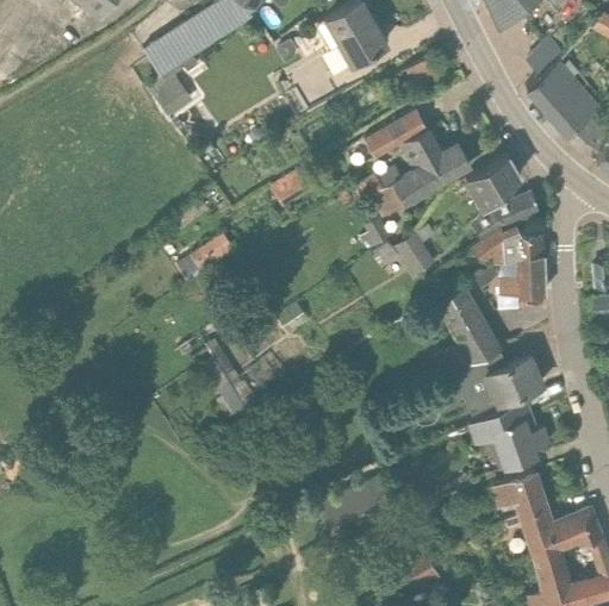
[(73,0),(81,6),(100,22),(116,0),(73,0)]
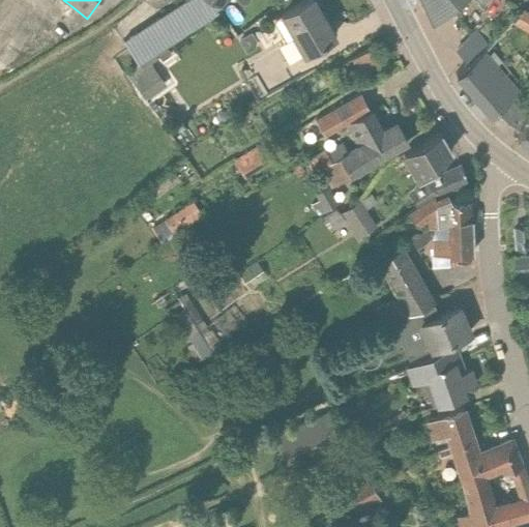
[(207,0),(222,8),(226,0),(207,0)]
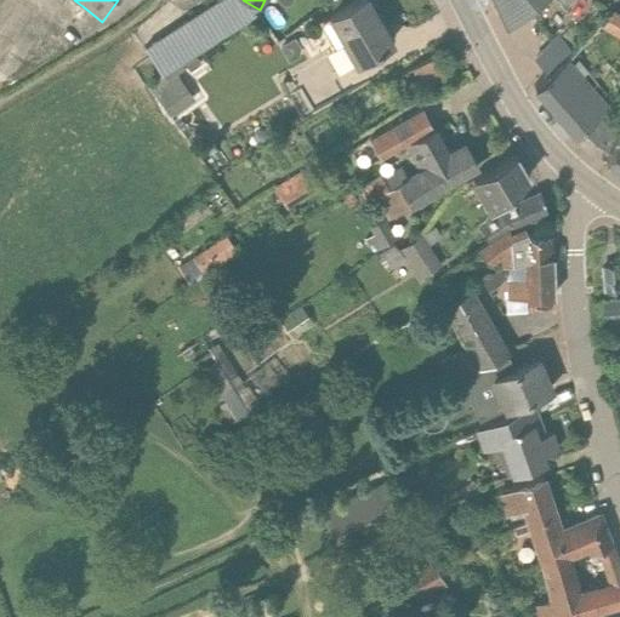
[(576,0),(495,0),(507,26),(541,0),(561,0),(568,9),(576,0)]
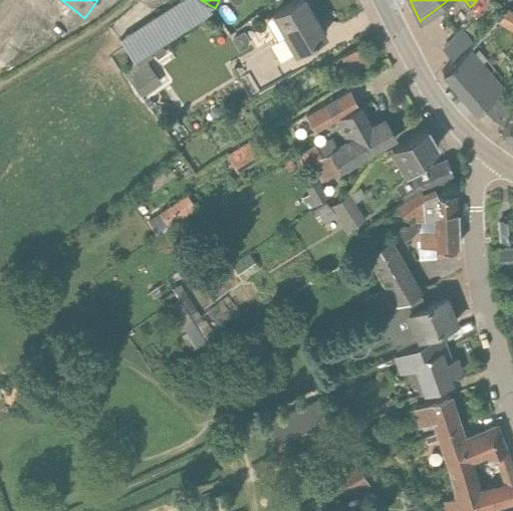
[(274,16),(275,18),(268,22),(278,40),(277,46),(283,56),(289,57),(296,53),(297,55),(325,37),(315,20),(312,22),(299,1),(274,16)]
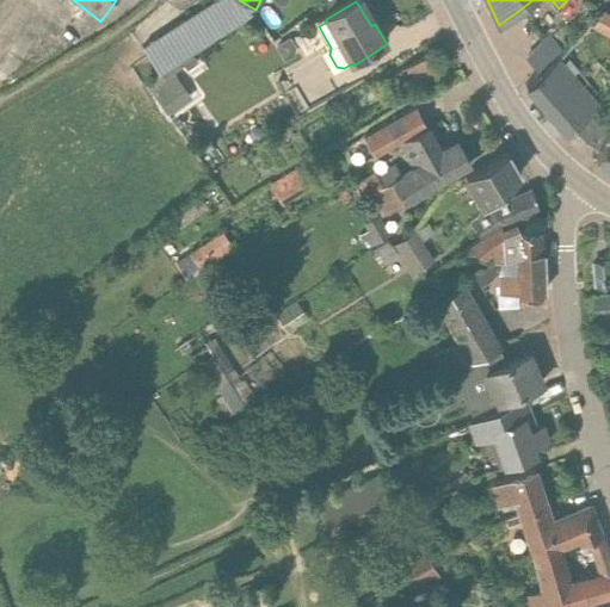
[(541,75),(565,54),(553,39),(529,61),(541,75)]
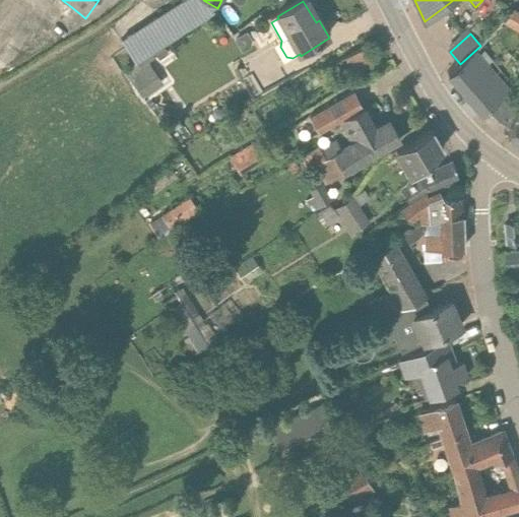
[(250,50),(252,42),(247,35),(236,42),(243,54),(250,50)]
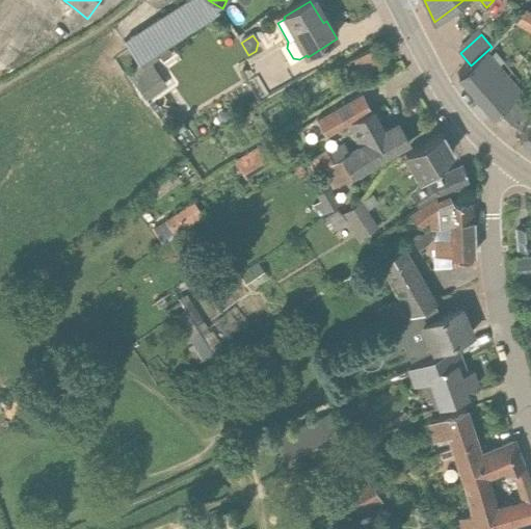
[(493,45),(492,47),(471,65),(458,76),(494,117),(523,93),(490,55),(497,50),(493,45)]
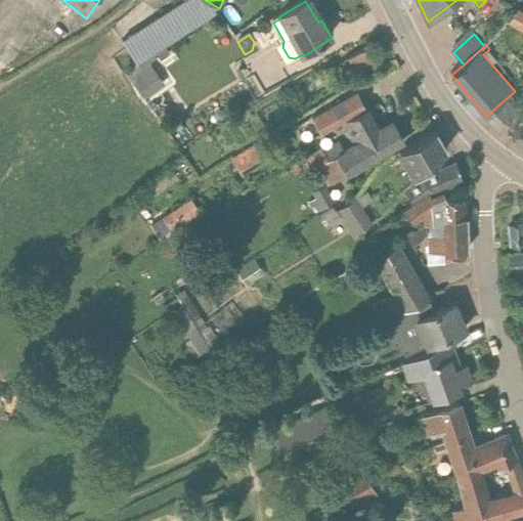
[(155,53),(159,59),(161,62),(170,56),(164,47),(155,53)]
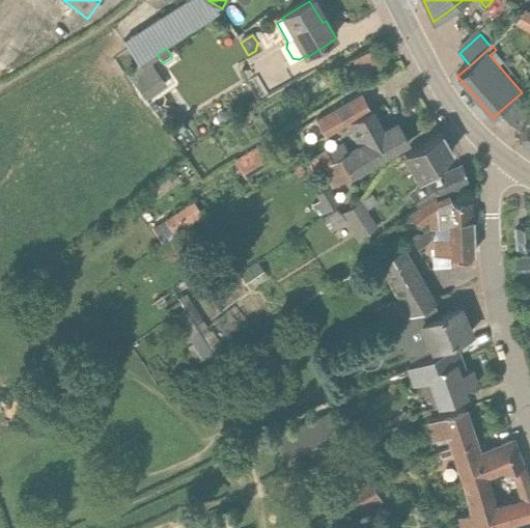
[(372,51),(354,59),(342,64),(343,66),(331,73),(336,84),(379,63),(372,51)]
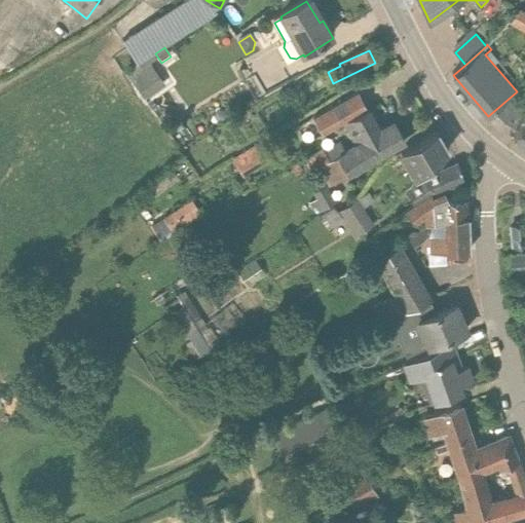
[(125,75),(145,102),(148,100),(149,100),(166,86),(151,65),(159,60),(155,53),(125,75)]
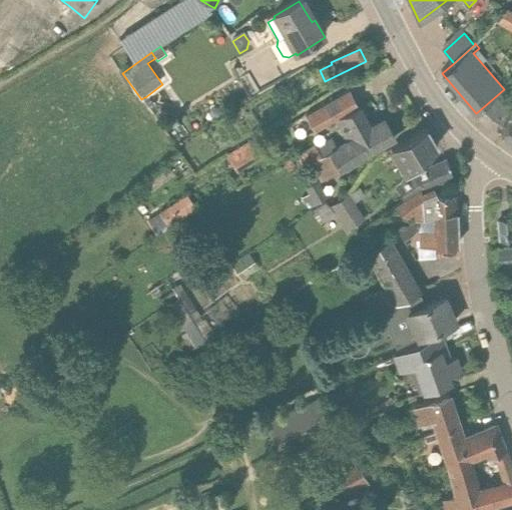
[(356,140),(366,157),(395,138),(385,122),(371,130),(350,92),(323,106),(306,116),(316,134),(335,123),(346,144),(347,146),(356,140)]
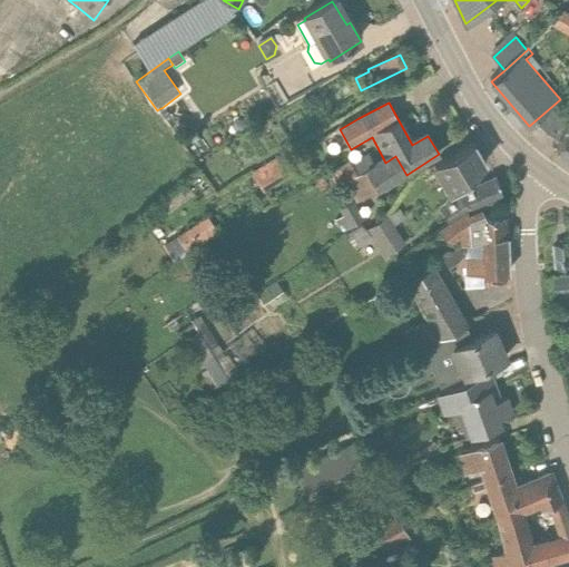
[(568,115),(558,109),(546,133),(558,143),(568,121),(568,115)]
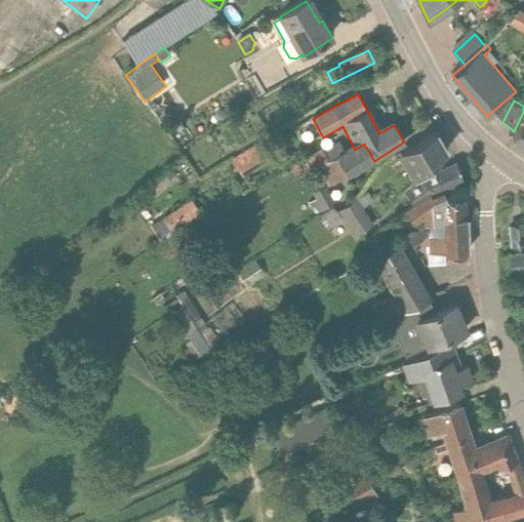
[(523,115),(513,138),(523,144),(523,115)]
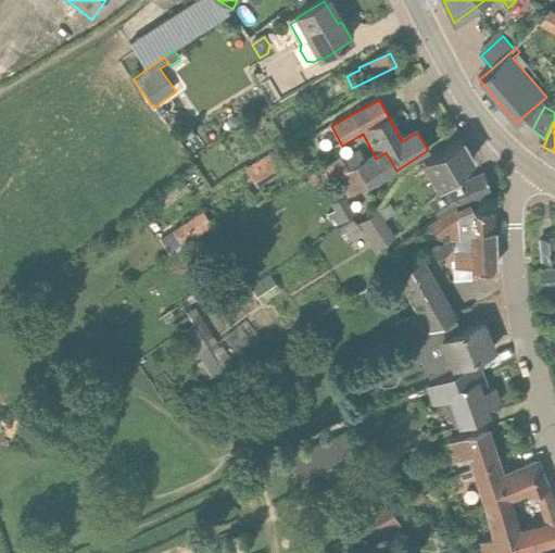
[(424,163),(436,184),(441,192),(475,161),(463,140),(424,163)]
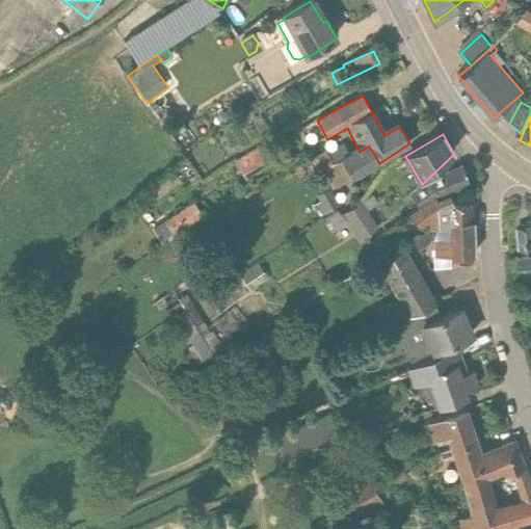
[(247,181),(281,160),(270,142),(236,164),(247,181)]
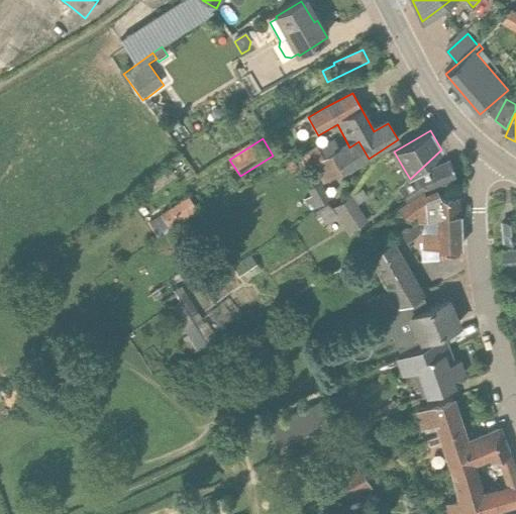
[(328,164),(337,178),(369,159),(358,141),(349,147),(348,145),(339,150),(334,153),(337,159),(328,164)]
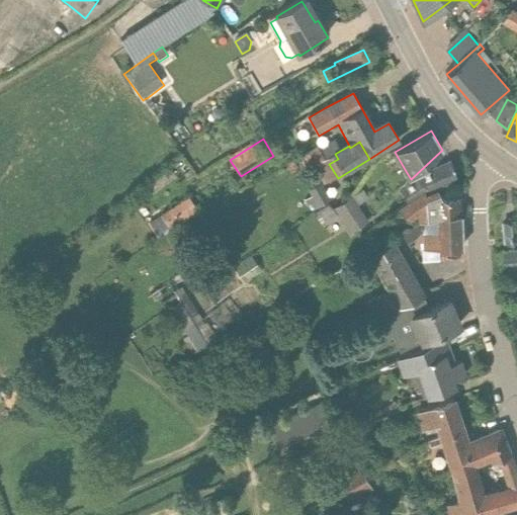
[(325,185),(337,177),(338,178),(329,164),(338,159),(335,154),(340,151),(335,143),(320,152),(318,149),(299,160),(307,172),(314,167),(325,185)]
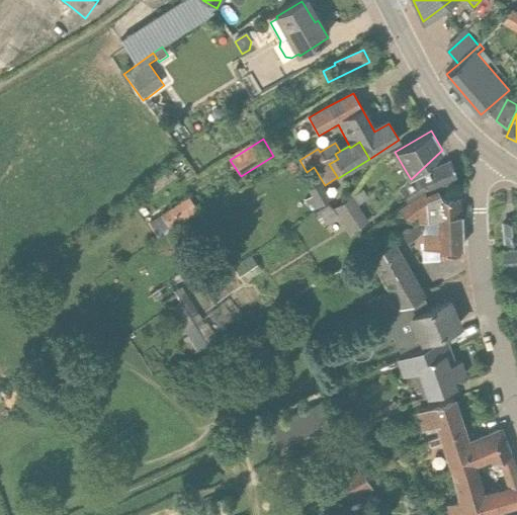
[(432,189),(457,179),(451,163),(417,179),(418,179),(402,184),(399,188),(405,197),(407,195),(408,196),(405,198),(404,198),(397,203),(403,211),(425,193),(432,189)]
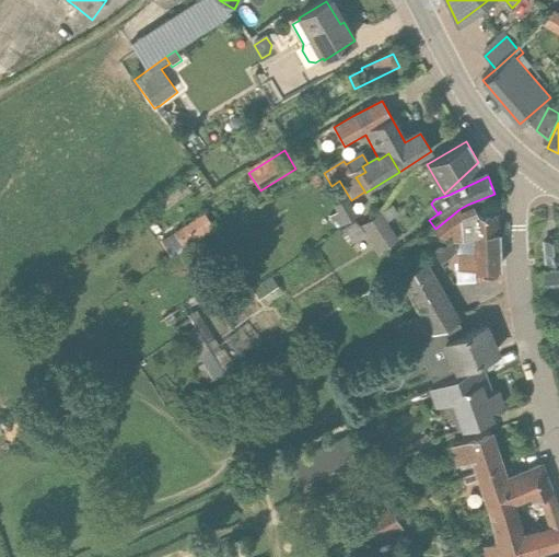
[(337,231),(358,218),(347,199),(334,207),(338,215),(330,219),(337,231)]
